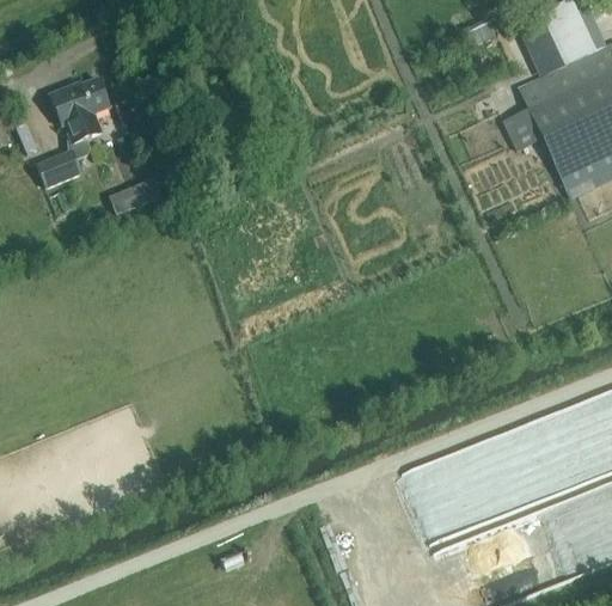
[(540,14),(516,25),(536,67),(560,55),(540,14)]
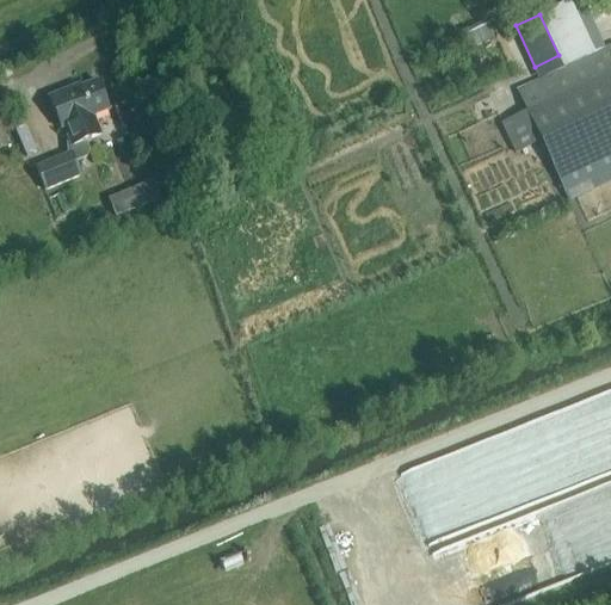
[(497,32),(489,18),(467,28),(474,43),(497,32)]
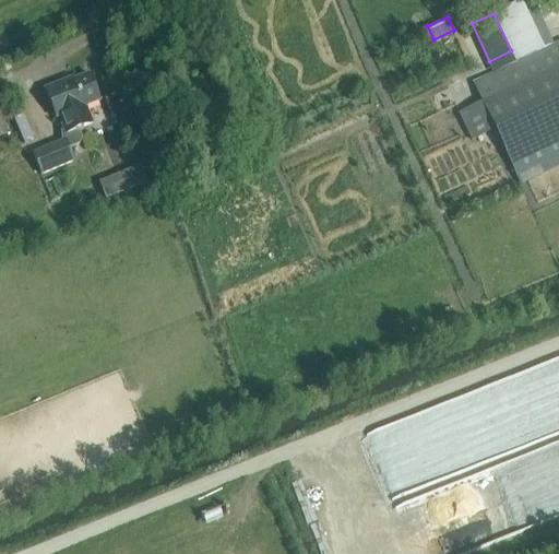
[(494,71),(474,80),(521,179),(558,160),(558,39),(551,44),(515,60),(494,71)]
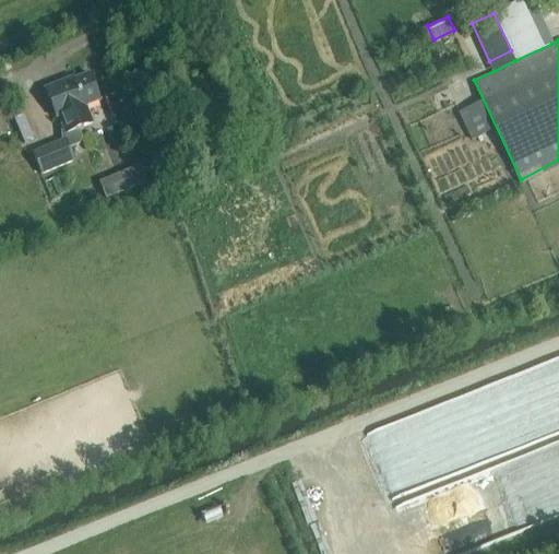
[(66,128),(82,121),(92,117),(86,104),(99,99),(87,71),(66,80),(66,78),(44,86),(56,117),(60,115),(66,128)]
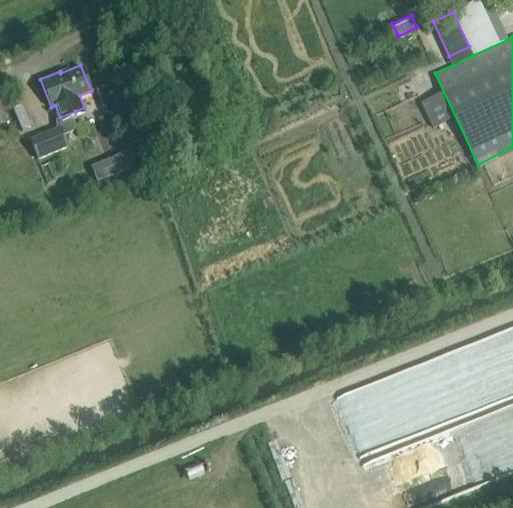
[(109,77),(95,83),(106,109),(120,104),(109,77)]
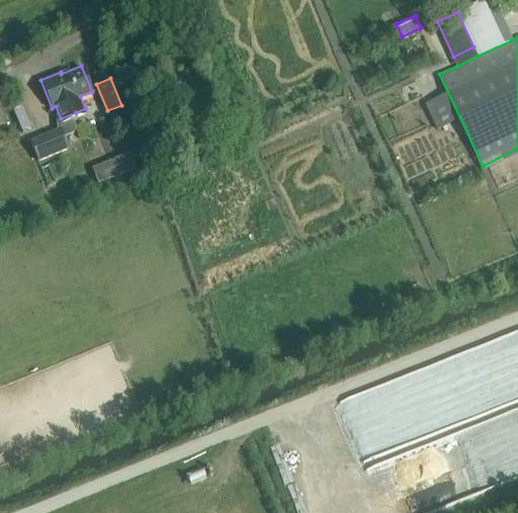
[(38,158),(69,146),(60,125),(30,139),(38,158)]
